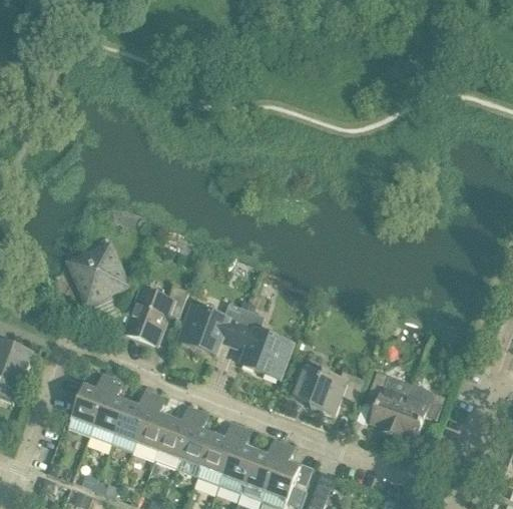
[(126,286),(109,246),(70,264),(87,303),(126,286)]
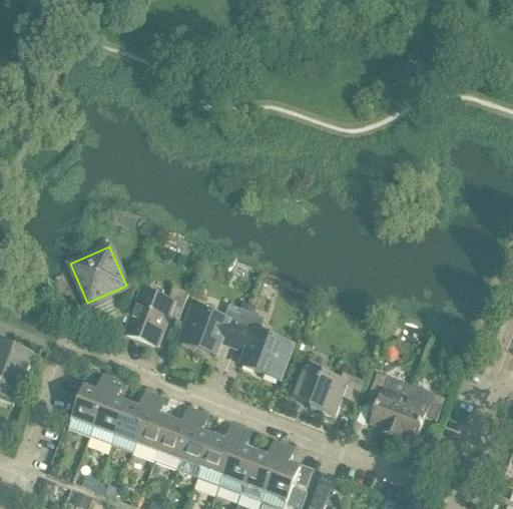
[(178,318),(189,292),(173,287),(169,299),(140,288),(122,335),(158,348),(170,316),(178,318)]
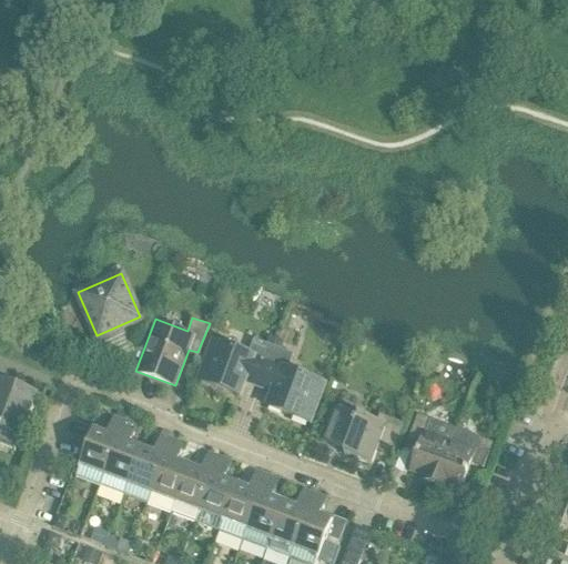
[(257,385),(274,344),(254,338),(247,353),(213,339),(198,378),(240,393),(244,381),(257,385)]
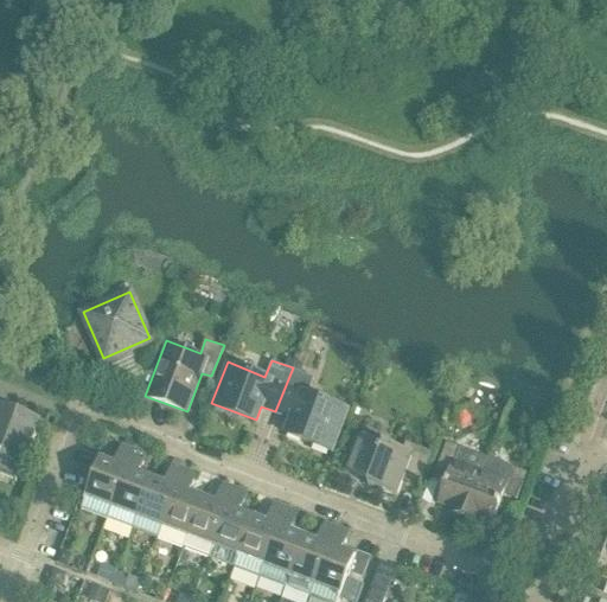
[(331,449),(347,408),(307,392),(313,376),(293,367),(275,411),(291,417),(285,431),(331,449)]
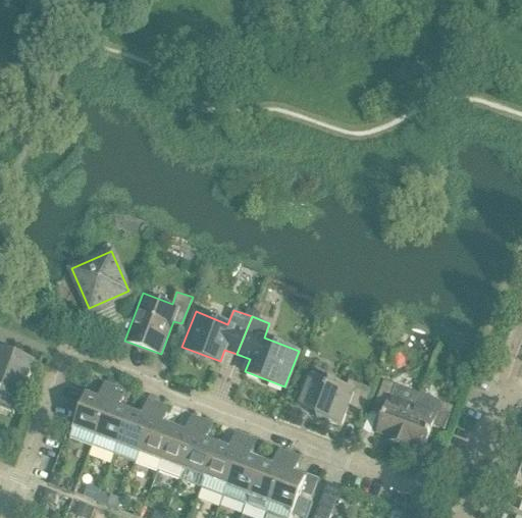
[(28,371),(33,360),(0,347),(0,391),(1,392),(0,394),(0,405),(13,410),(23,382),(27,383),(31,372),(28,371)]
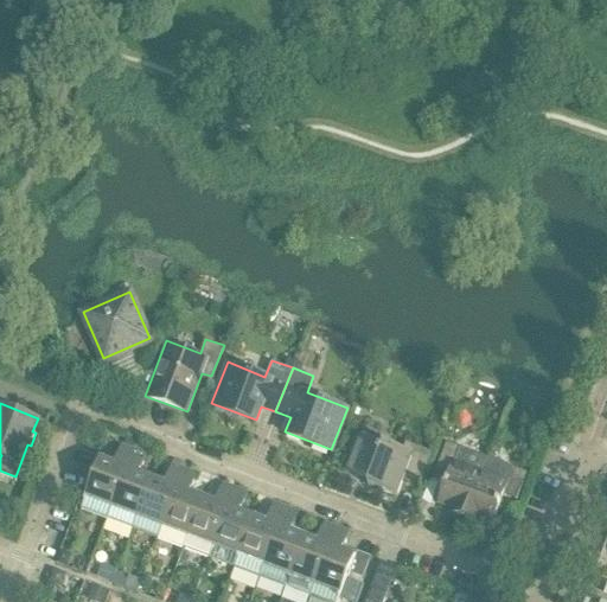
[(420,482),(433,449),(406,440),(402,449),(384,443),(387,436),(363,428),(347,468),(370,476),(368,482),(396,494),(403,475),(420,482)]
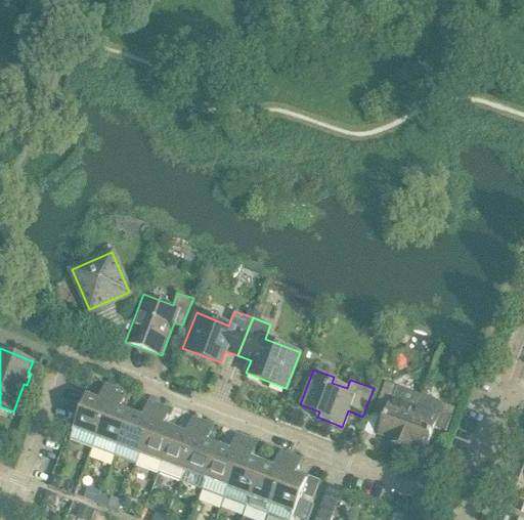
[(377,433),(377,435),(400,444),(420,393),(385,380),(377,402),(388,407),(379,433),(377,433)]
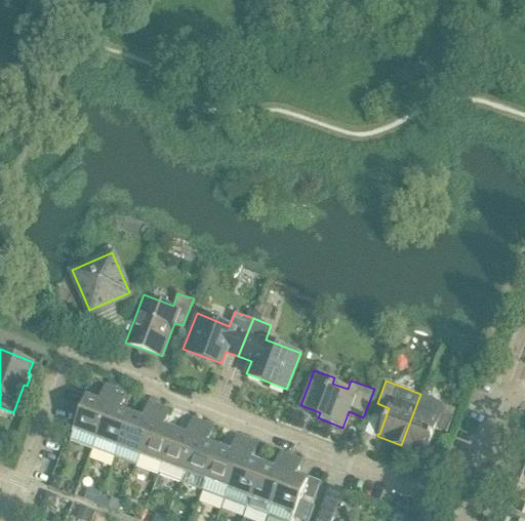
[(92,447),(115,387),(105,383),(98,399),(86,395),(70,438),(92,447)]
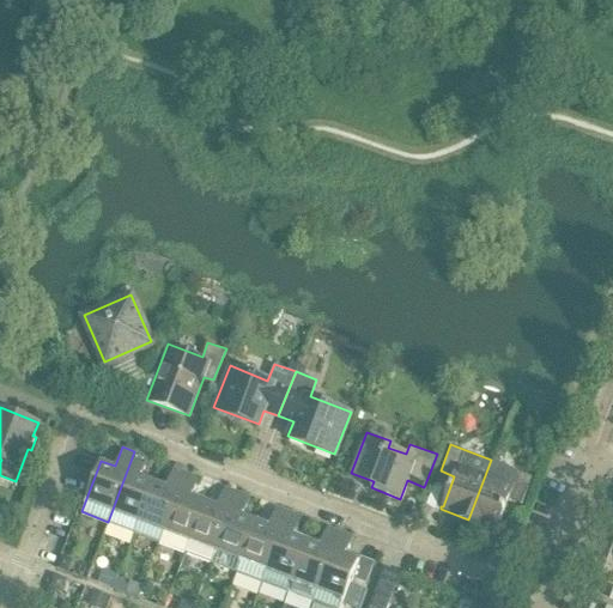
[(133,532),(153,481),(140,475),(147,456),(134,451),(108,522),(133,532)]
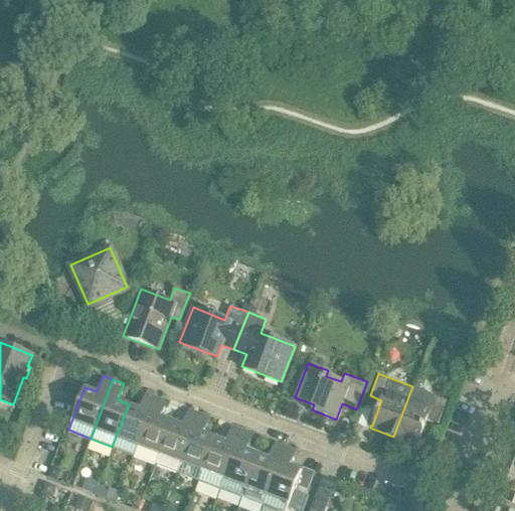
[(412,386),(393,437),(416,446),(417,444),(416,443),(426,417),(438,422),(447,399),(412,386)]
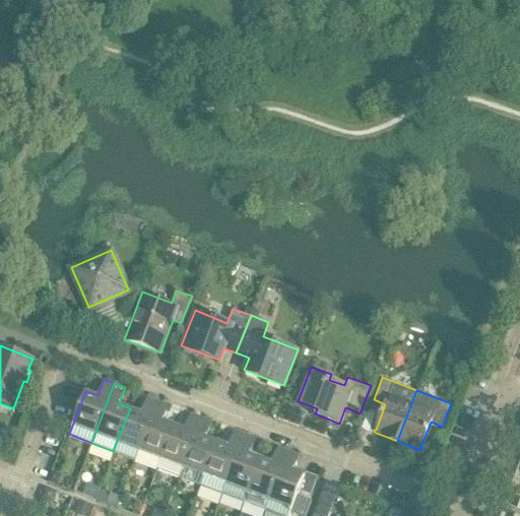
[(135,459),(157,399),(146,395),(140,412),(130,408),(113,451),(135,459)]
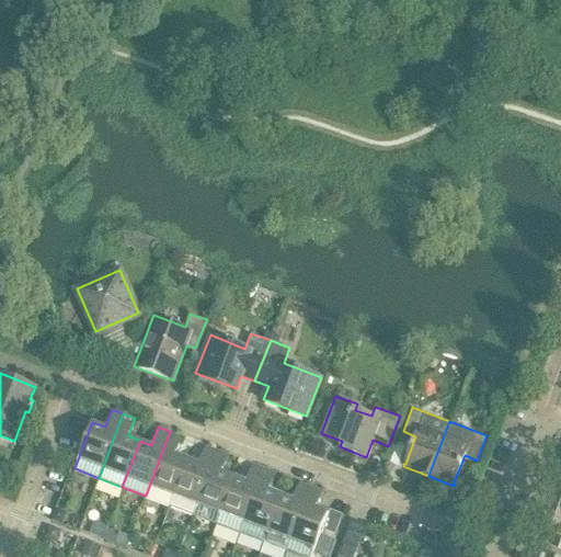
[(169,504),(186,458),(175,454),(182,435),(170,431),(146,496),(169,504)]
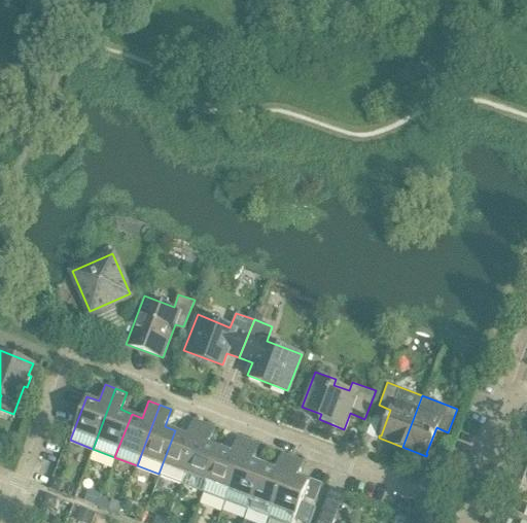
[(181,482),(204,422),(192,418),(186,434),(175,430),(159,474),(181,482)]
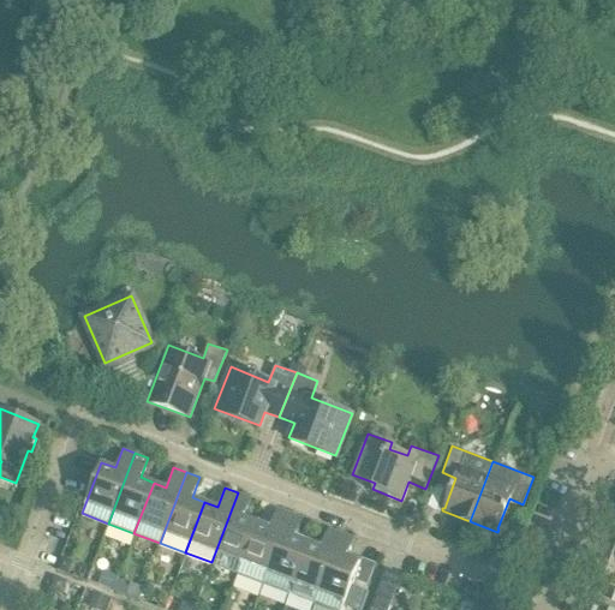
[(237,572),(256,521),(243,516),(250,497),(238,492),(212,562),(237,572)]
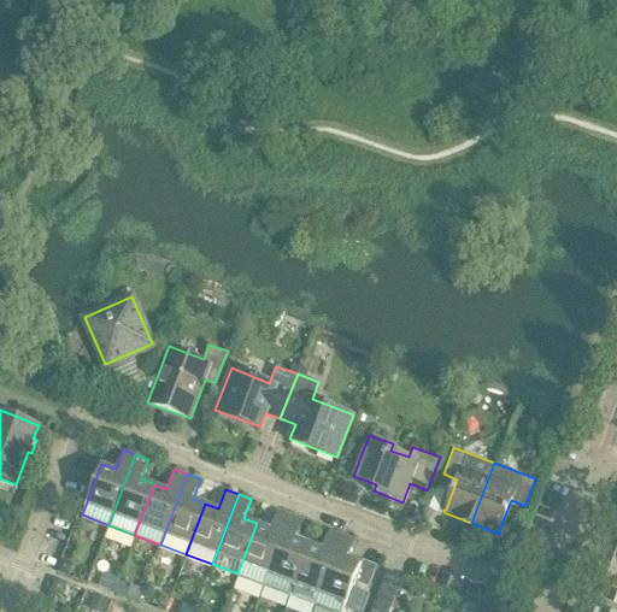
[(264,584),(291,513),(277,508),(270,529),(257,523),(238,574),(264,584)]
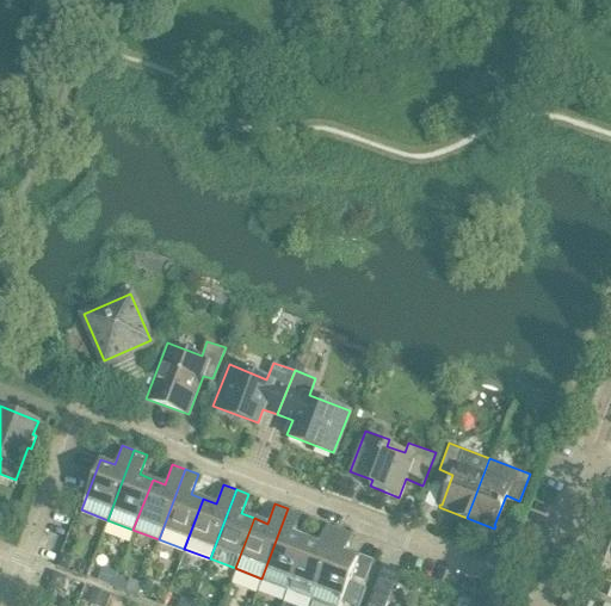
[(287,588),(306,538),(292,532),(300,513),(288,508),(261,579),(287,588)]
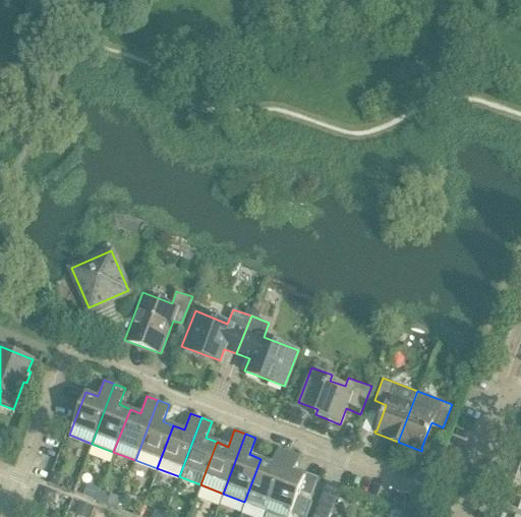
[(266,510),(289,450),(278,446),(272,463),(261,459),(244,502),(266,510)]
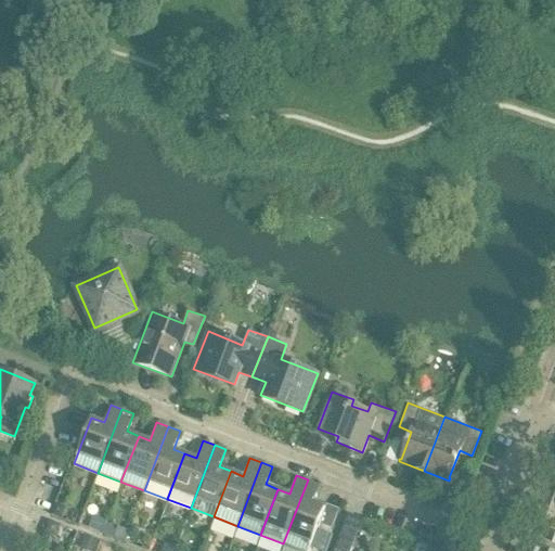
[(302,550),(308,550),(319,523),(325,507),(312,502),(319,484),(308,479),(283,543),(302,550)]
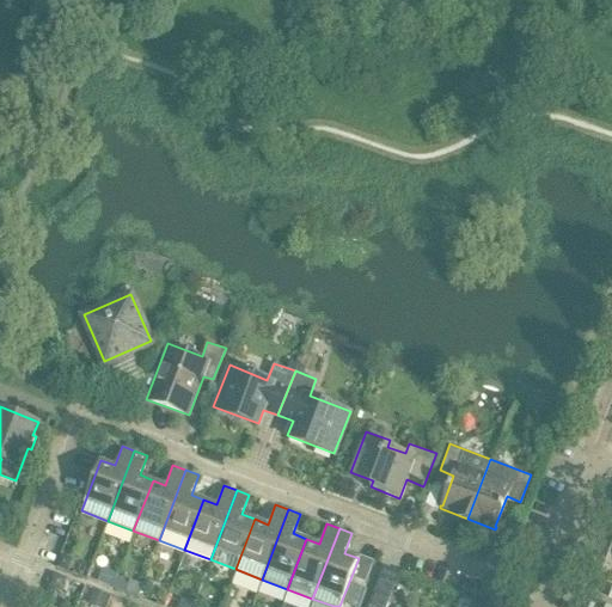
[(378,606),(384,606),(389,595),(373,589),(368,604),(378,606)]
